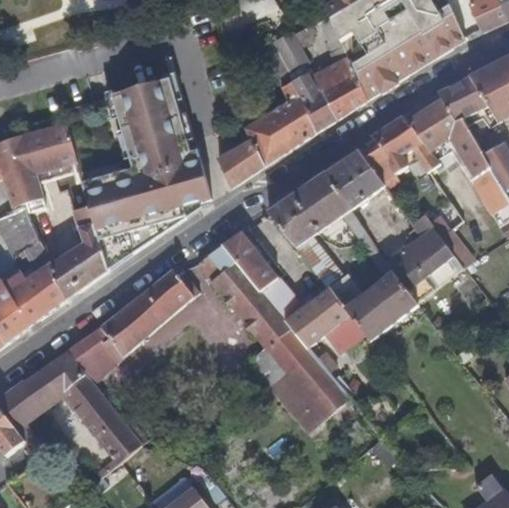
[(232,10),(230,0),(224,1),(214,5),(215,7),(215,8),(217,13),(224,11),(232,10)]
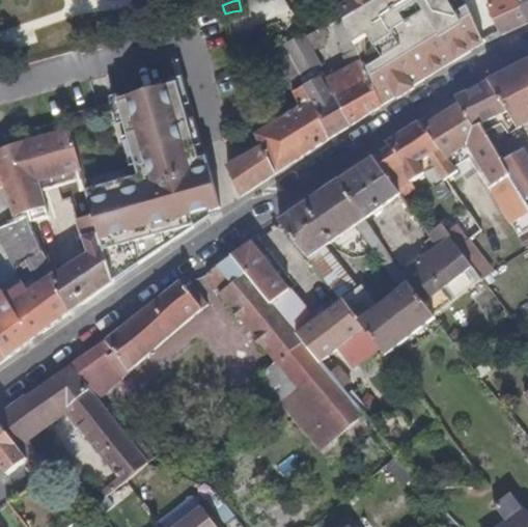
[(381,102),(360,59),(355,49),(341,17),(333,0),(317,0),(329,20),(340,52),(340,53),(345,65),(326,76),(350,121),(381,102)]
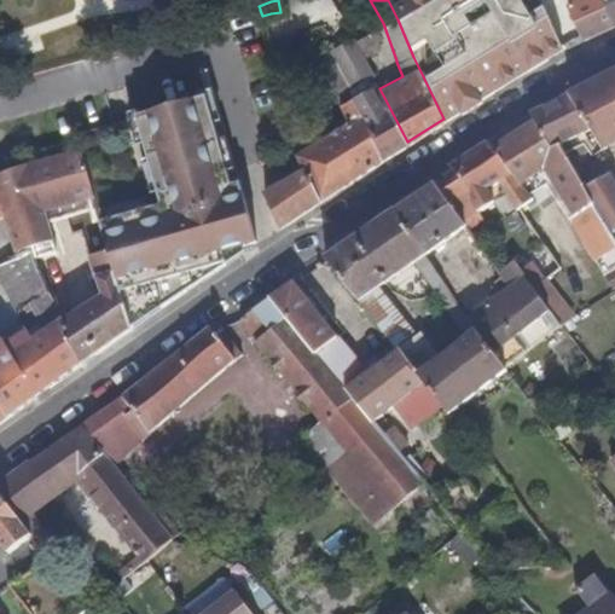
[(543,6),(540,0),(388,0),(398,19),(413,57),(419,69),(444,119),(454,113),(458,111),(498,86),(503,82),(498,74),(510,65),(516,75),(531,67),(546,57),(533,29),(549,22),(543,6)]
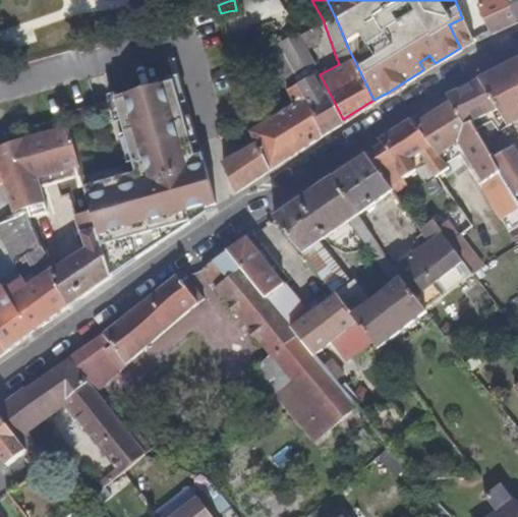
[(517,19),(517,0),(479,0),(475,2),(482,16),(490,32),(517,19)]
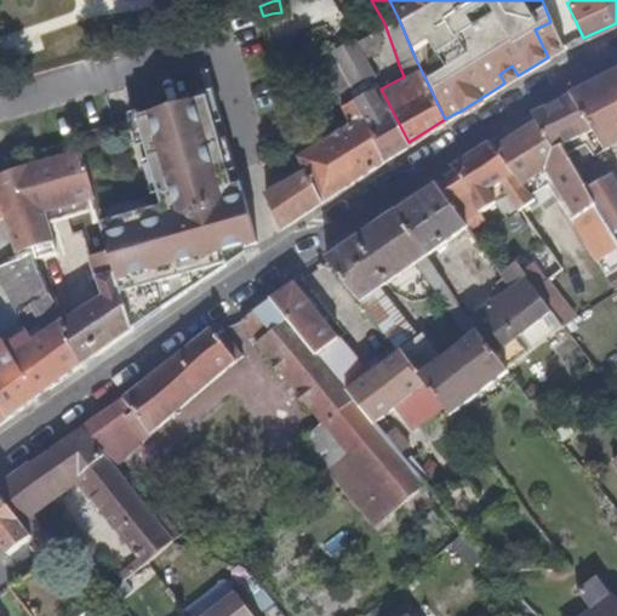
[(564,47),(550,22),(535,29),(548,57),(564,47)]
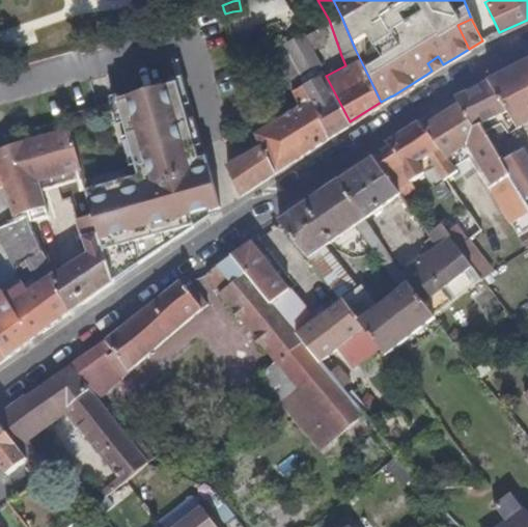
[(325,40),(322,33),(325,32),(322,24),(320,25),(304,33),(310,48),(325,40)]
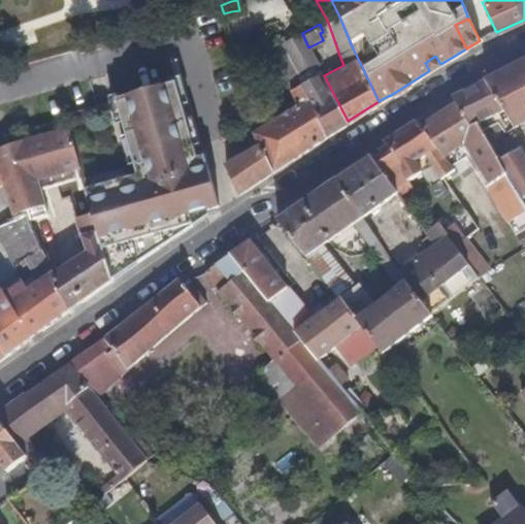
[(291,64),(281,43),(250,58),(251,61),(259,77),(272,70),(268,62),(272,59),(273,59),(284,79),(289,89),(297,104),(252,131),(258,143),(259,142),(273,170),(326,134),(300,83),(291,64)]
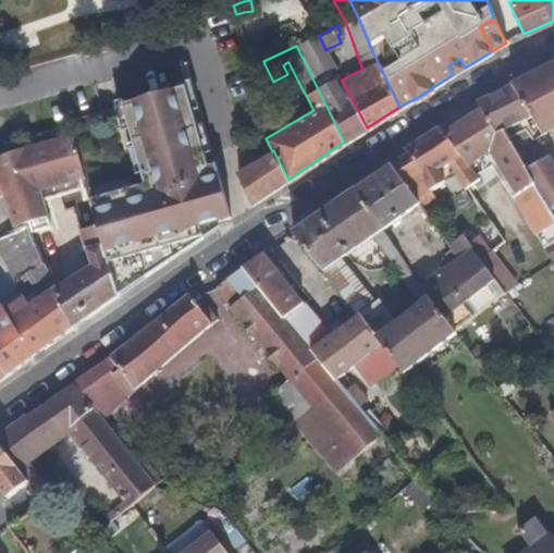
[(465,68),(459,59),(448,66),(453,74),(465,68)]
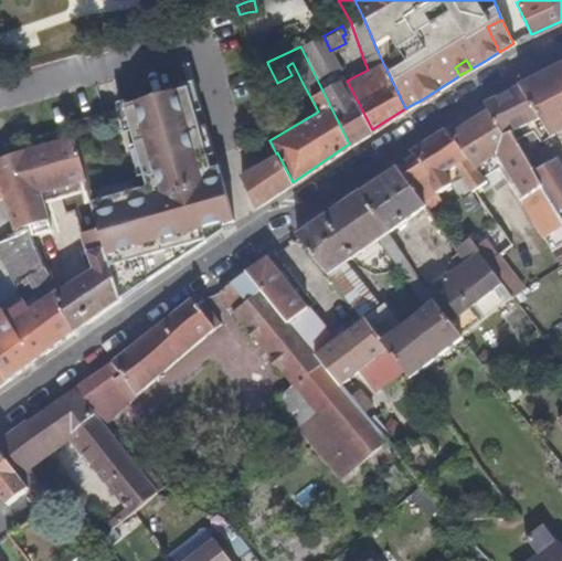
[(561,61),(518,84),(538,116),(549,134),(561,126),(561,61)]
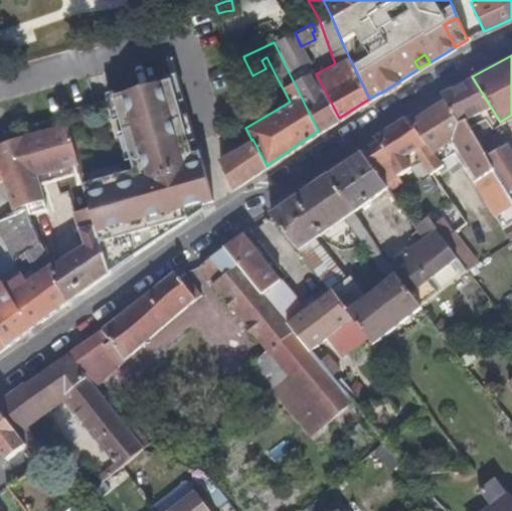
[(309,71),(304,61),(298,65),(294,56),(284,62),(293,80),(309,71)]
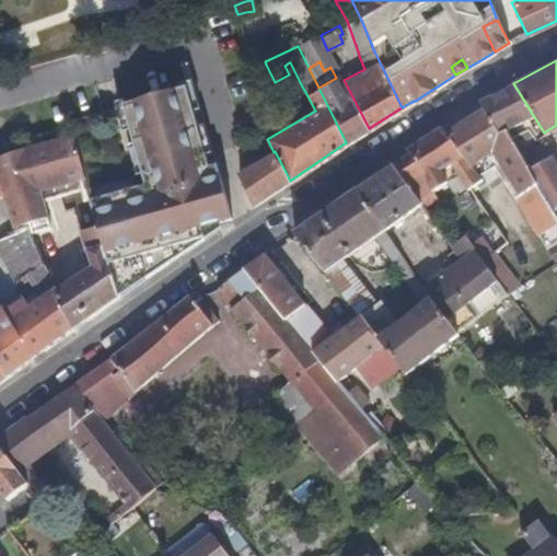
[(369,128),(344,80),(339,82),(336,78),(318,88),(346,142),(369,128)]
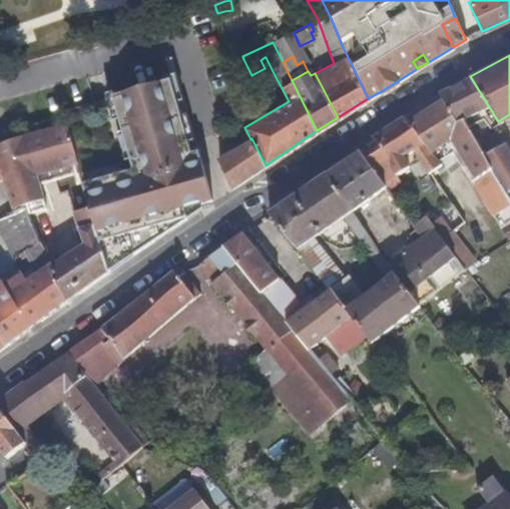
[(488,105),(470,76),(460,80),(438,92),(441,98),(451,115),(459,112),(469,129),(486,120),(480,109),(488,105)]
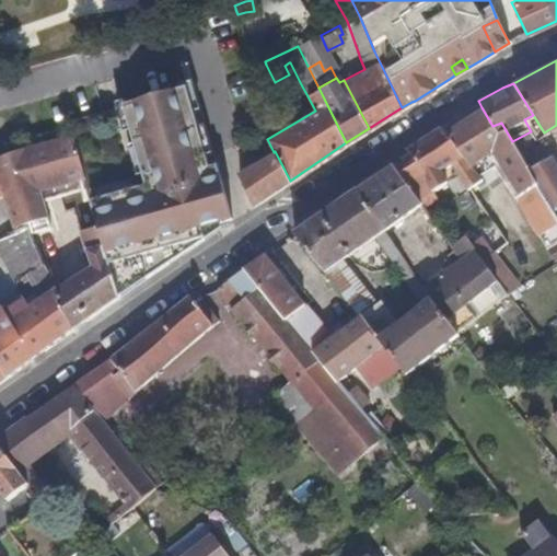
[(231,219),(216,164),(208,165),(185,85),(120,103),(67,119),(71,132),(84,176),(86,185),(97,223),(118,294),(167,262),(160,238),(231,219)]
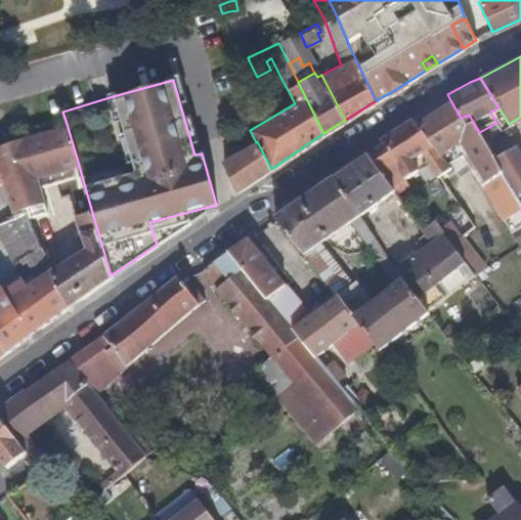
[(479,132),(469,115),(461,118),(450,100),(416,122),(439,155),(459,140),(482,178),(481,183),(503,218),(510,230),(520,222),(520,204),(516,196),(501,171),(492,157),(485,143),(479,132)]
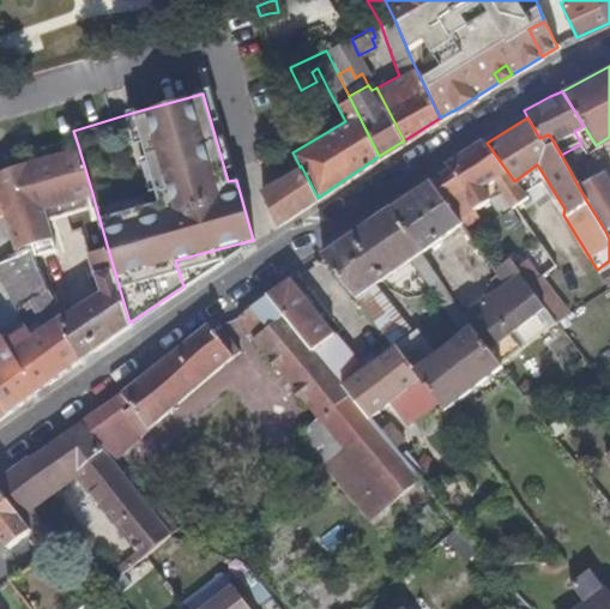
[(514,181),(487,143),(483,138),(442,163),(447,169),(429,181),(439,192),(457,217),(489,197),(494,204),(494,205),(497,210),(513,204),(524,196),(514,181)]
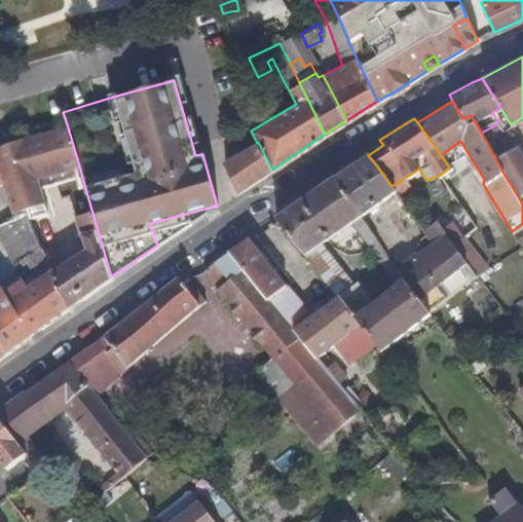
[(81,174),(79,165),(67,124),(19,138),(0,144),(0,176),(13,217),(24,213),(27,218),(46,213),(44,204),(38,186),(62,179),(64,179),(81,174)]
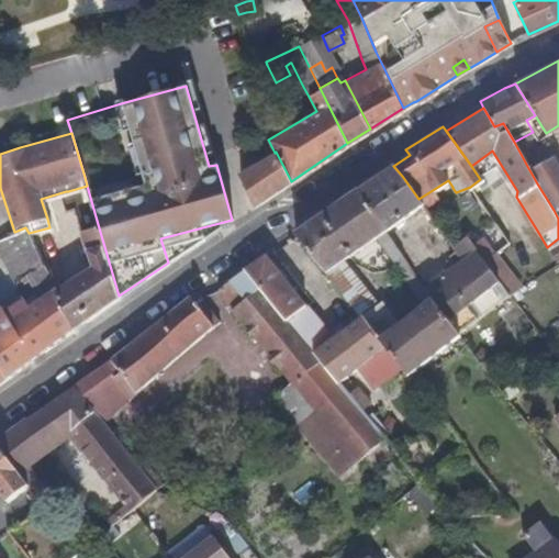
[(528,168),(549,156),(540,143),(521,154),(528,168)]
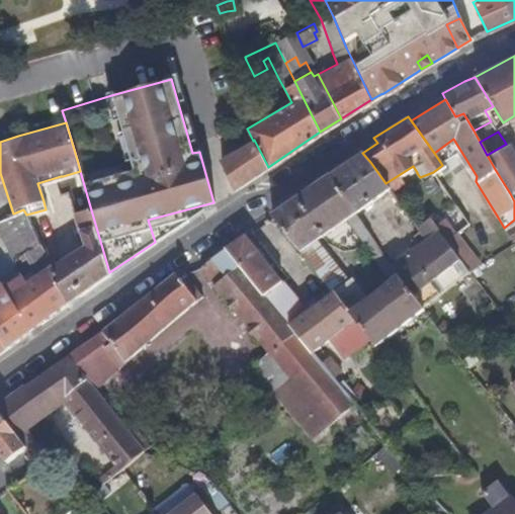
[(268,167),(254,140),(253,141),(229,155),(220,160),(234,189),(268,167)]
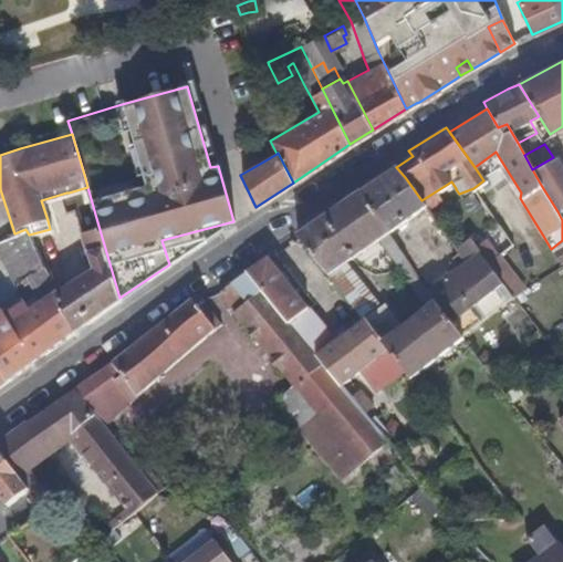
[(562,169),(555,156),(553,157),(532,169),(541,185),(558,211),(562,208),(562,169)]
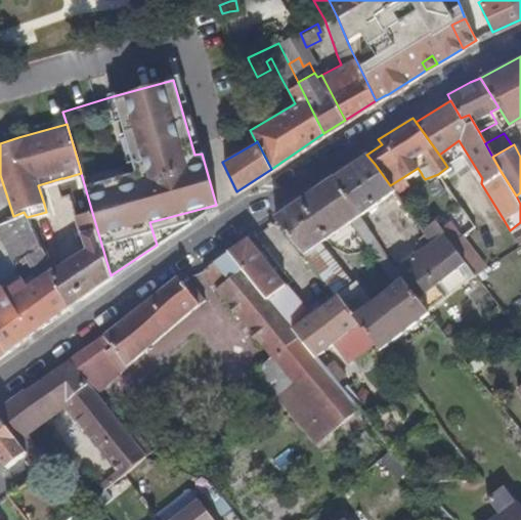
[(390,185),(375,164),(366,155),(334,176),(360,213),(393,189),(390,185)]
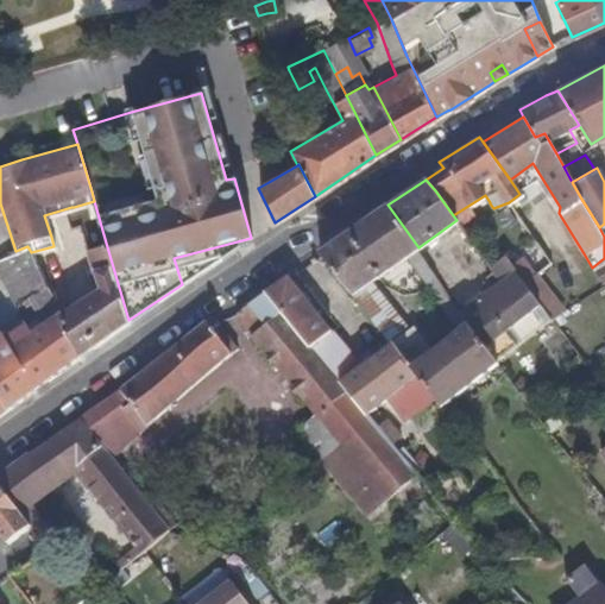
[(492,358),(466,321),(430,350),(410,323),(407,326),(371,282),(407,256),(424,282),(442,308),(443,310),(453,306),(418,249),(418,247),(388,205),(320,251),(390,340),(416,373),(440,404),(496,360),(492,358)]
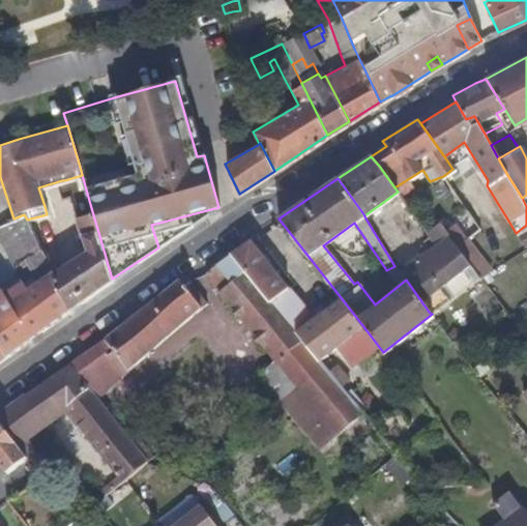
[(112,279),(92,211),(75,216),(81,235),(82,238),(86,252),(82,255),(51,274),(66,311),(112,279)]
